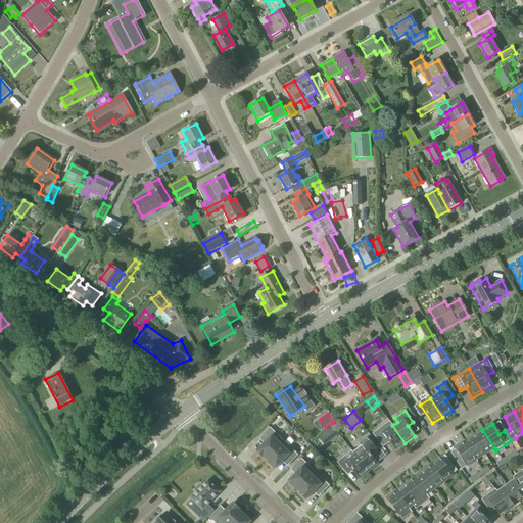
[(379,428),(373,433),(379,442),(386,437),(389,441),(395,449),(405,443),(392,425),(387,429),(384,425),(379,428)]
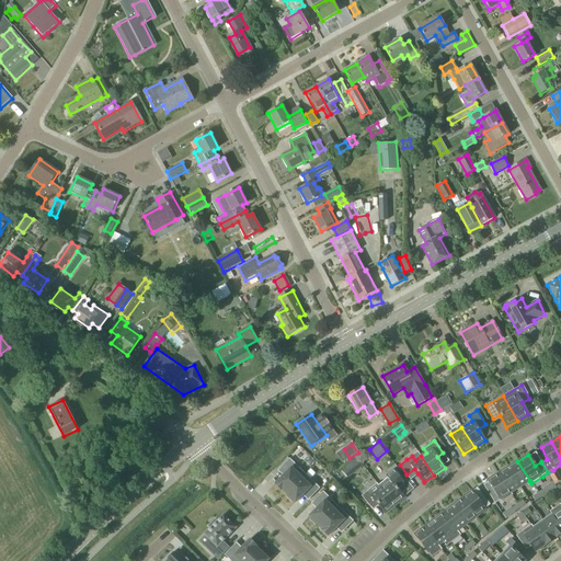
[(355,458),(348,464),(355,472),(362,467),(355,458)]
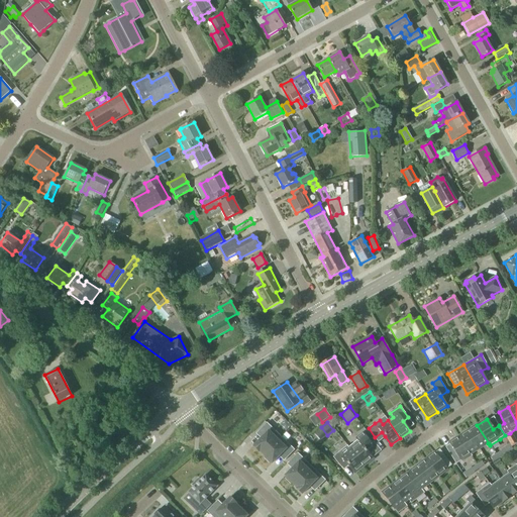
[(263,454),(281,436),(267,423),(257,432),(263,437),(253,446),(260,452),(260,451),(263,454)]
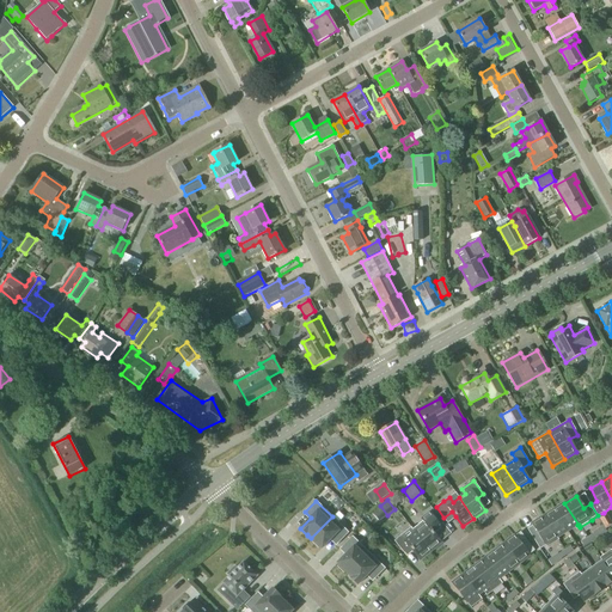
[(564,503),(554,509),(568,531),(577,525),(579,525),(564,503)]
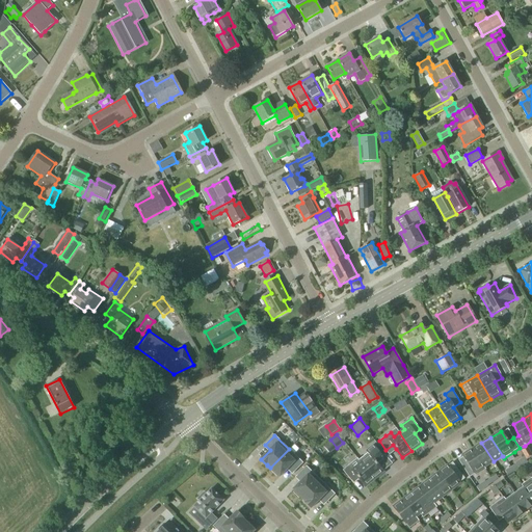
[(481,443),(472,449),(483,468),(484,468),(494,461),(481,443)]
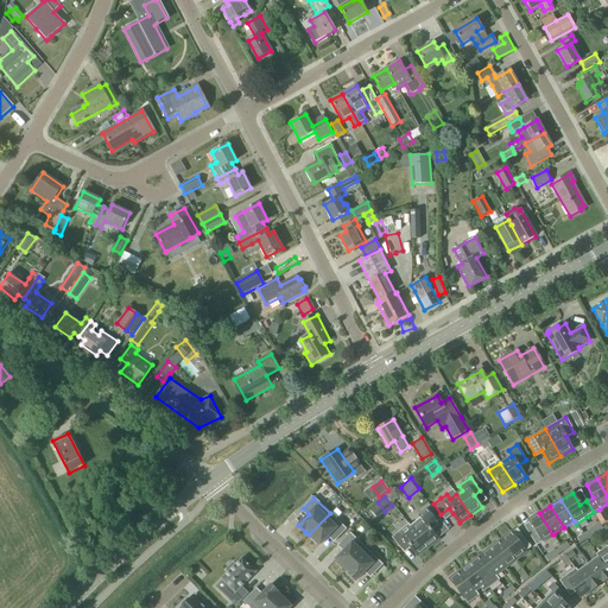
[(420,518),(410,526),(411,529),(412,529),(428,549),(438,539),(430,529),(437,523),(426,510),(419,515),(420,518)]
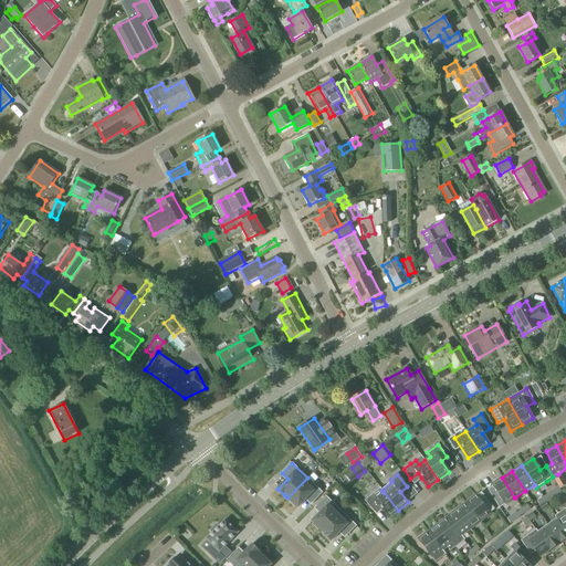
[(558,486),(559,490),(565,485),(565,484),(561,475),(554,479),(558,486)]
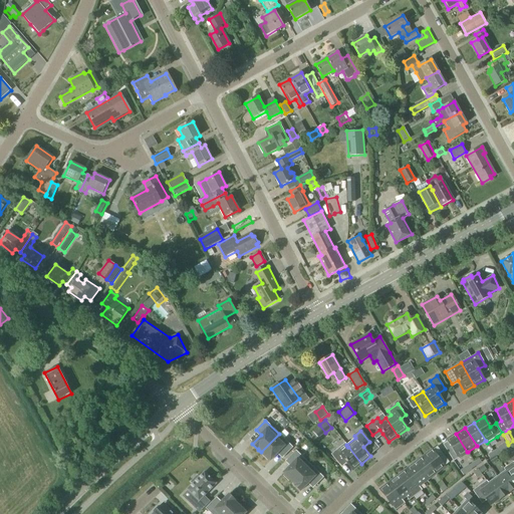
[(279,434),(261,452),(264,455),(263,456),(268,461),(269,460),(270,461),(280,452),(284,456),(293,447),(279,434)]
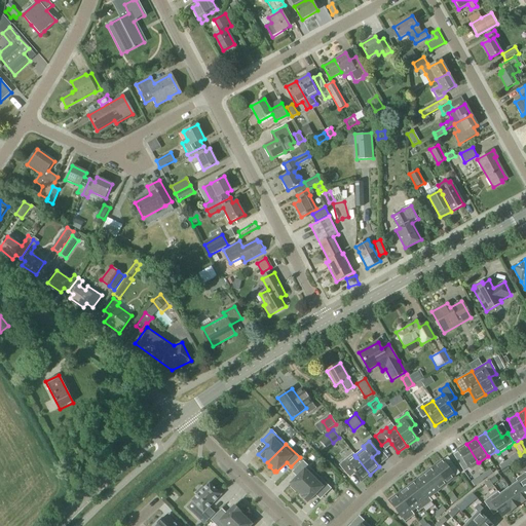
[(466,444),(457,450),(470,471),(480,464),(479,462),(478,462),(466,444)]
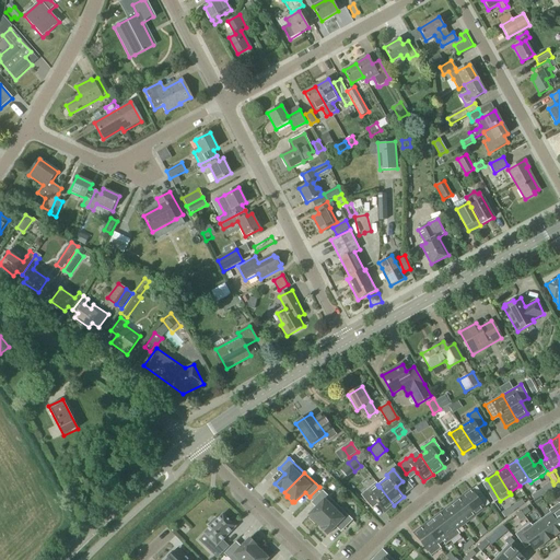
[(366,490),(361,496),(370,508),(375,503),(384,513),(394,505),(380,487),(378,487),(370,494),(366,490)]
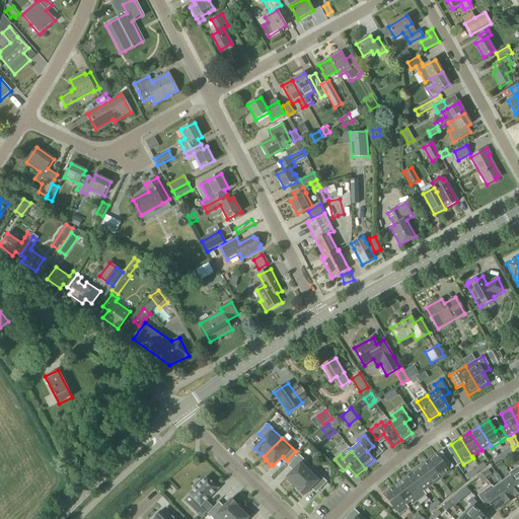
[(295,487),(313,468),(299,454),(290,463),(295,468),(286,478),(288,479),(286,480),(291,486),(293,485),(295,487)]
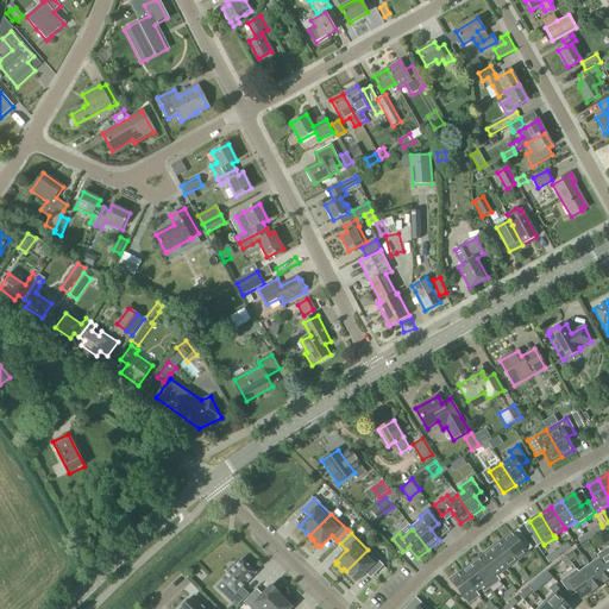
[(512,533),(501,541),(516,562),(527,553),(532,548),(522,534),(516,539),(512,533)]
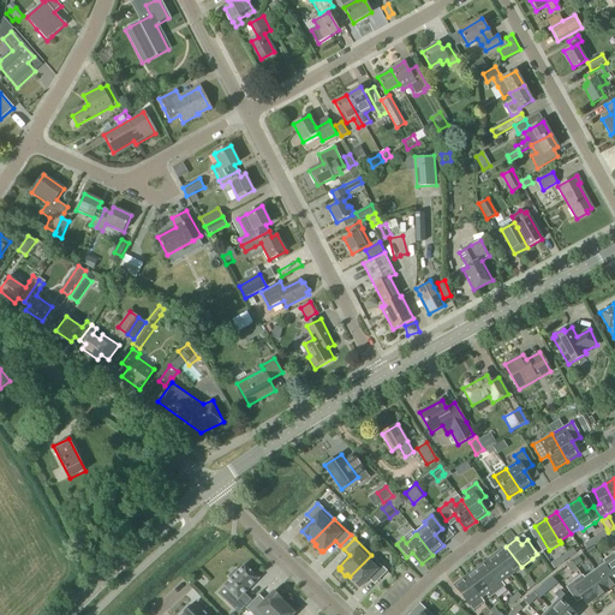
[(506,547),(495,554),(511,574),(521,567),(506,547)]
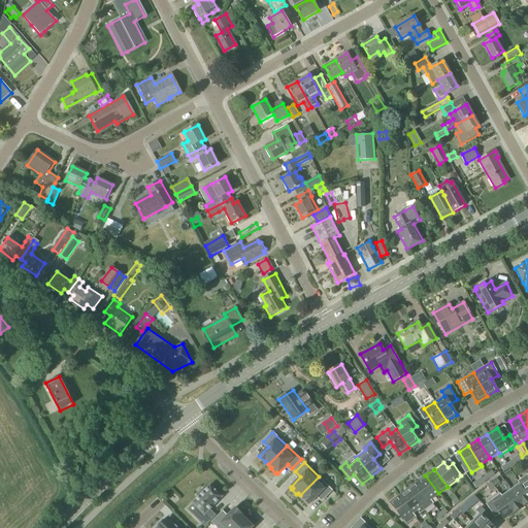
[(527,475),(527,474),(518,482),(520,485),(520,484),(527,495),(527,475)]
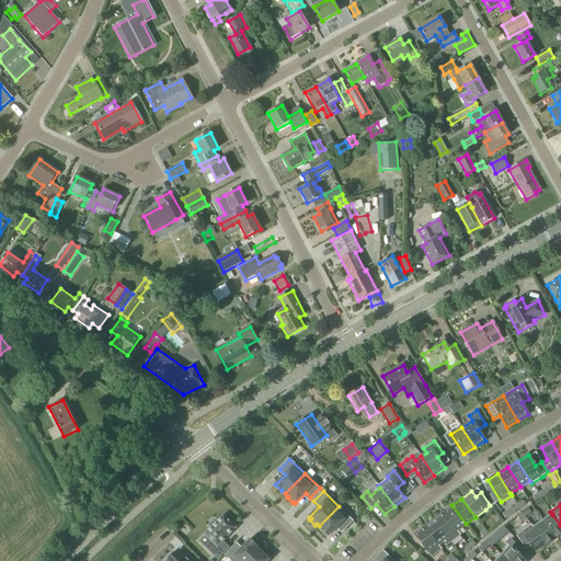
[(451,505),(443,513),(457,531),(466,524),(451,505)]
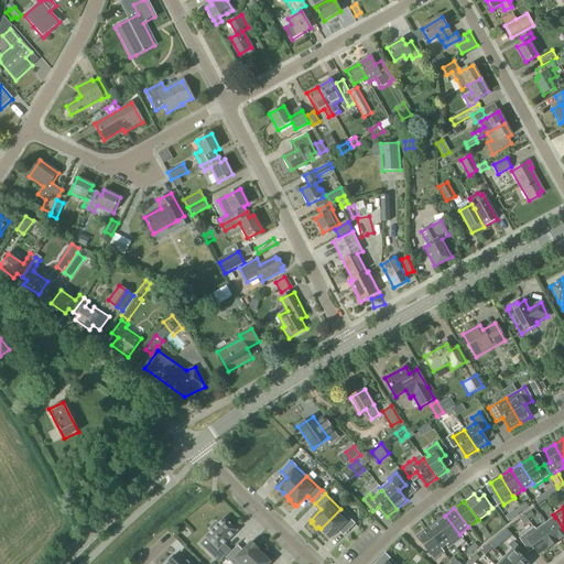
[(340,509),(321,529),(324,532),(323,533),(329,540),(339,529),(345,534),(355,524),(340,509)]
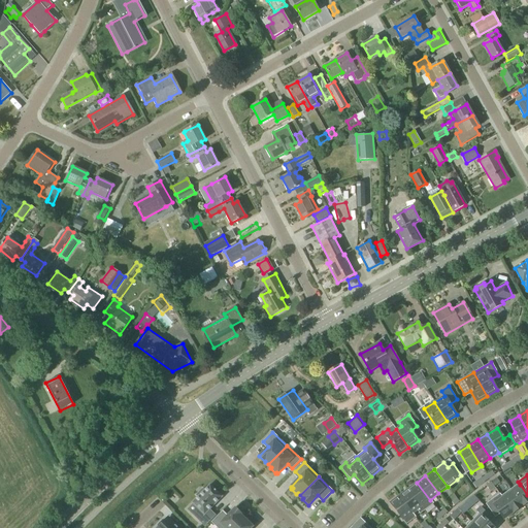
[(417,483),(407,490),(424,510),(433,504),(430,500),(417,483)]
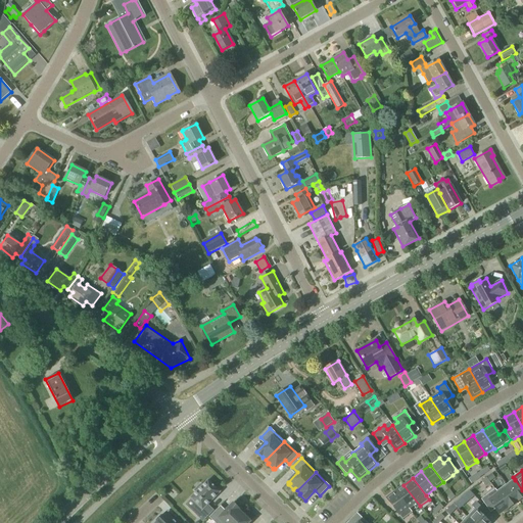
[(485,487),(490,483),(486,478),(481,481),(485,487)]
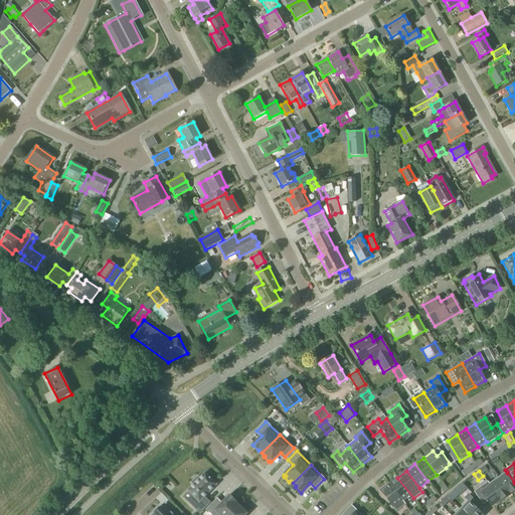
[(507,473),(498,479),(509,494),(514,490),(514,483),(507,472),(507,473)]
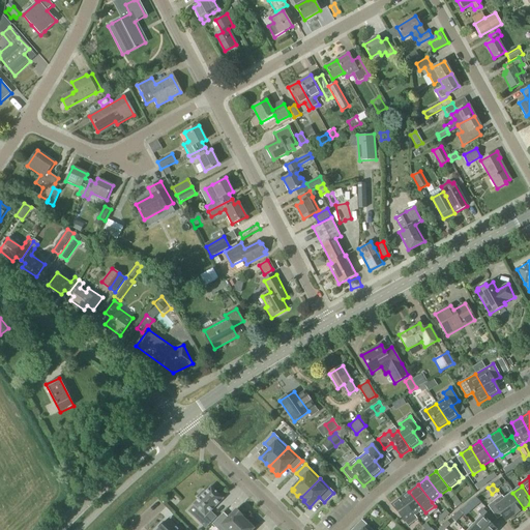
[(203,491),(197,497),(199,499),(194,505),(200,510),(194,517),(206,529),(217,518),(211,512),(224,499),(210,487),(205,493),(203,491)]
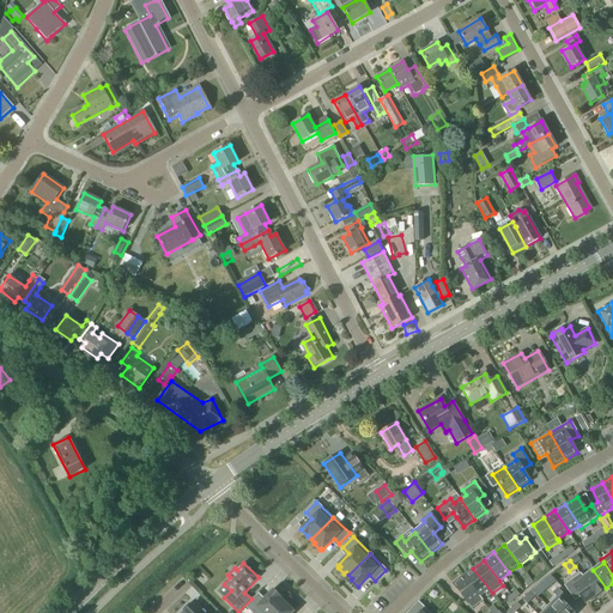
[(473,569),(463,576),(479,596),(484,593),(487,598),(492,593),(473,569)]
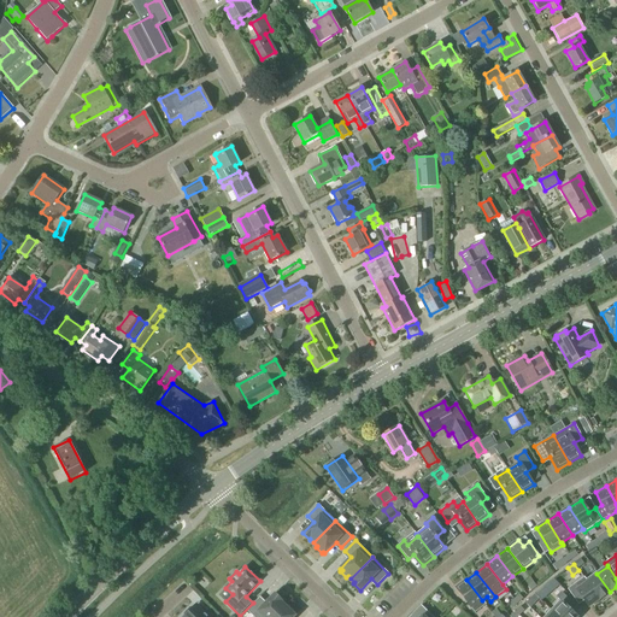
[(587,581),(586,581),(599,600),(610,592),(597,574),(587,581)]
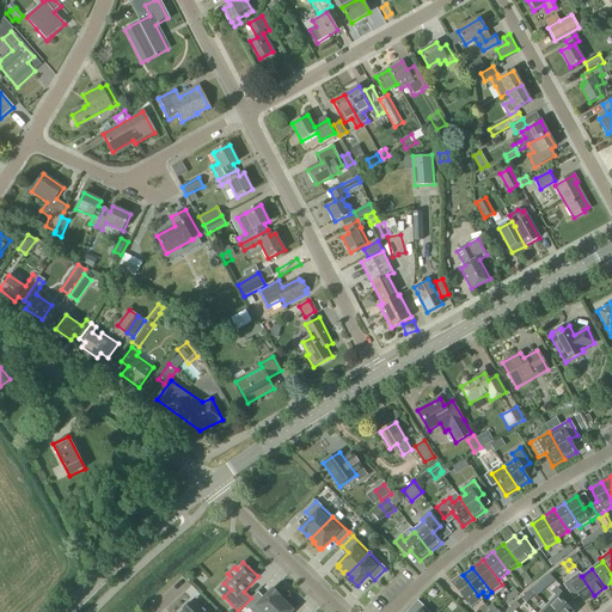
[(580,573),(568,581),(583,603),(594,595),(581,576),(582,576),(580,573)]
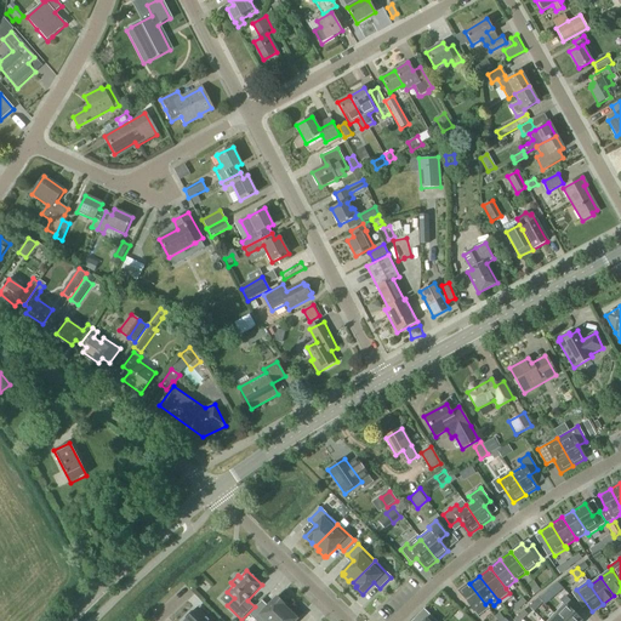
[(563,590),(557,582),(553,586),(559,593),(563,590)]
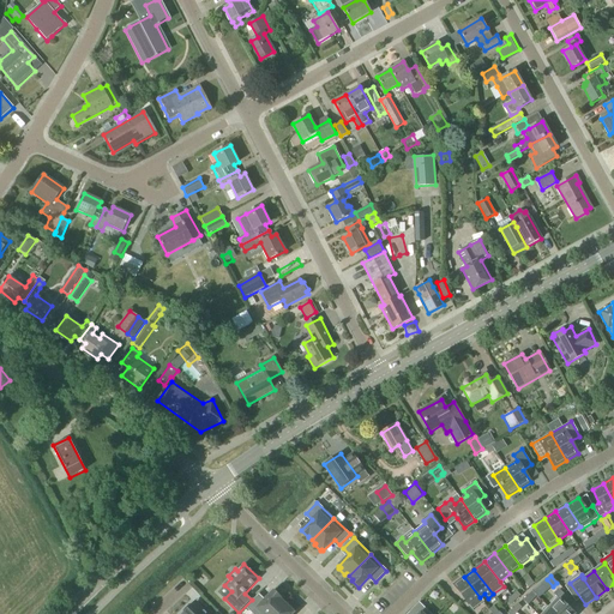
[(464,577),(453,585),(473,611),(483,602),(480,597),(464,577)]
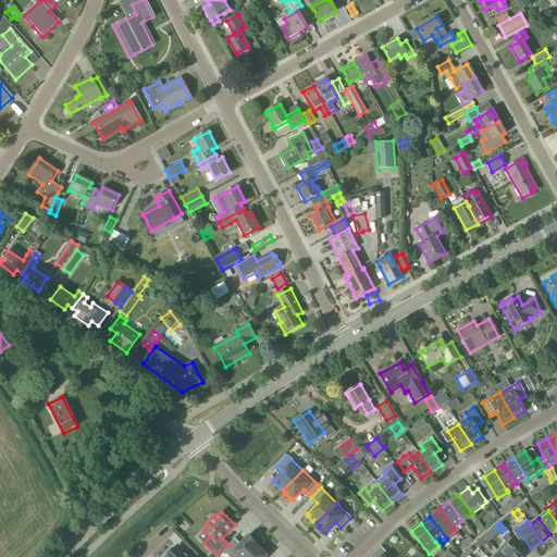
[(229,556),(246,556),(257,546),(254,543),(255,542),(248,536),(238,546),(233,541),(223,551),(229,556)]
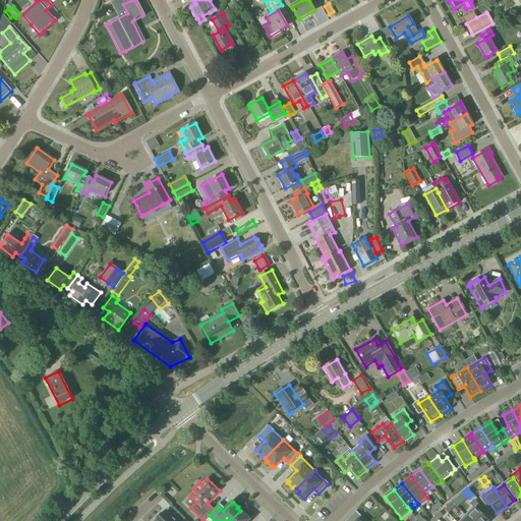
[(448,514),(456,506),(451,502),(444,510),(448,514)]
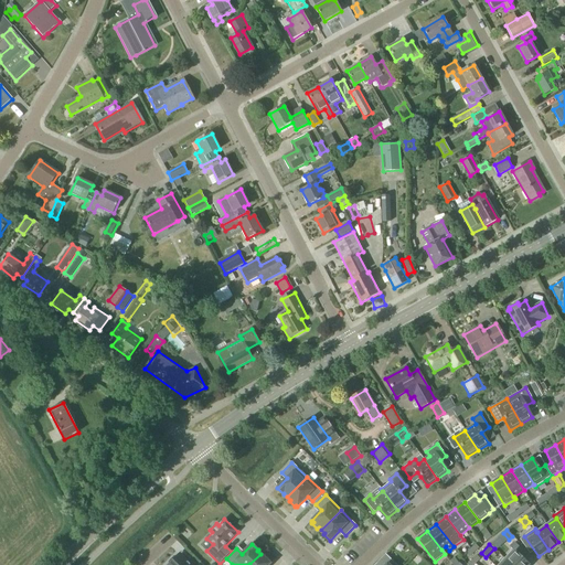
[(513,550),(504,558),(511,564),(529,564),(513,550)]
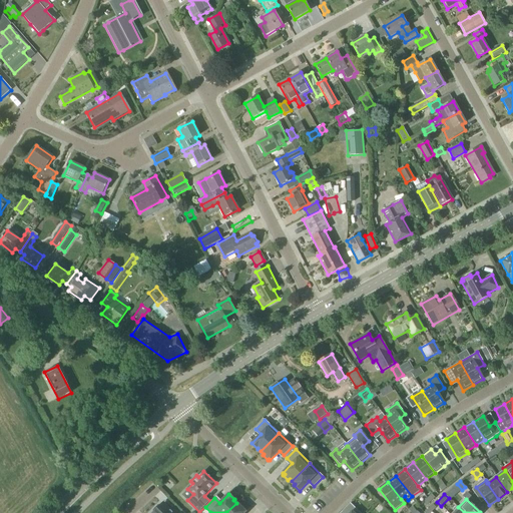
[(243,512),(244,512),(243,511),(244,509),(240,504),(238,506),(236,503),(226,512),(243,512)]
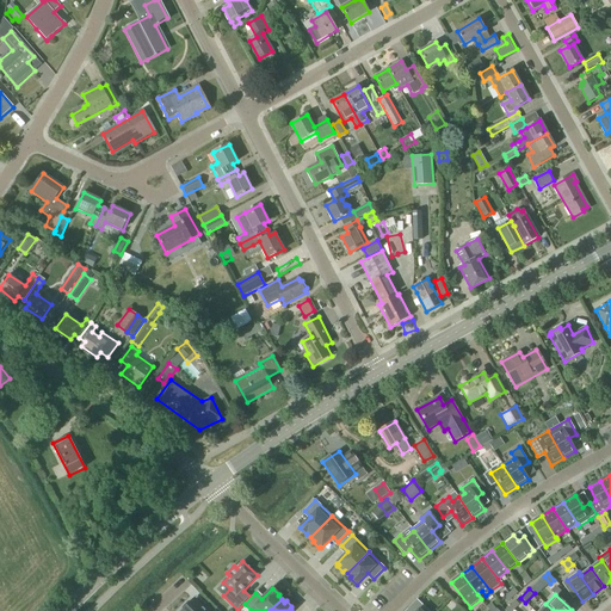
[(427,610),(417,599),(406,610),(427,610)]
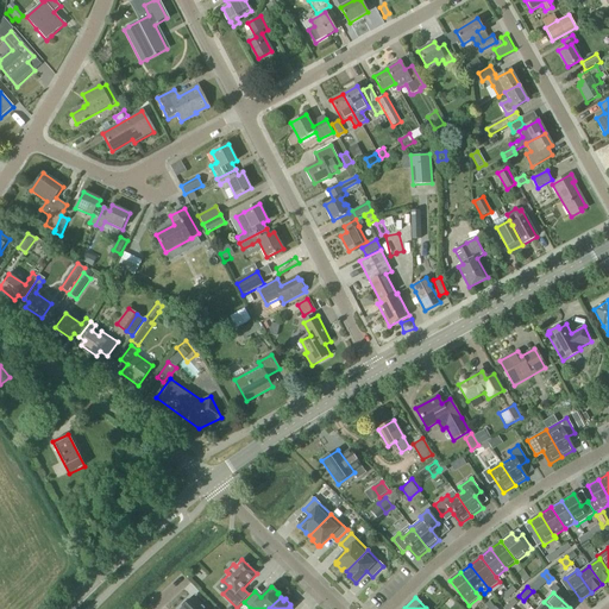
[(202,608),(193,598),(189,602),(188,600),(181,606),(183,608),(181,608),(215,608),(214,608),(202,608)]
